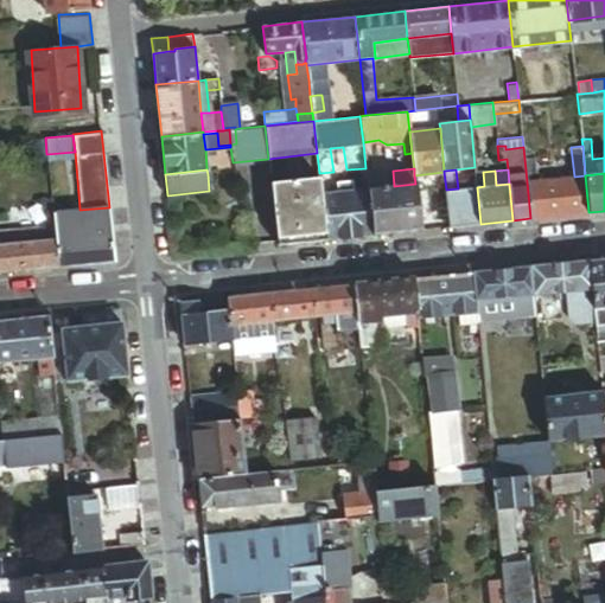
[(280,243),(326,238),(322,193),(319,175),(272,181),(273,200),(275,200),(280,243)]
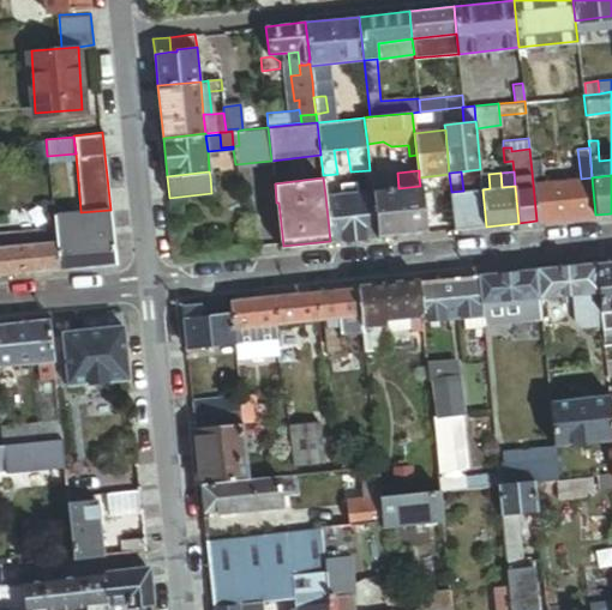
[(545,221),(595,215),(592,177),(581,179),(541,182),(545,221)]
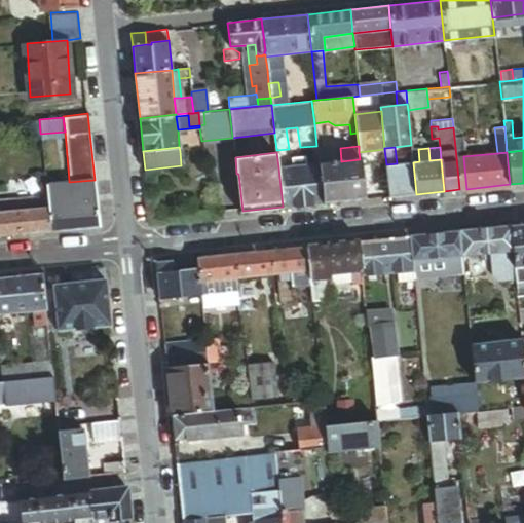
[(303,156),(291,157),(291,166),(303,164),(303,156)]
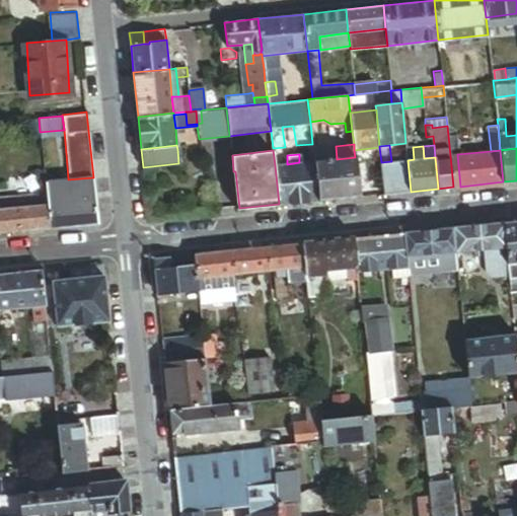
[(453,187),(460,187),(457,154),(450,155),(453,187)]
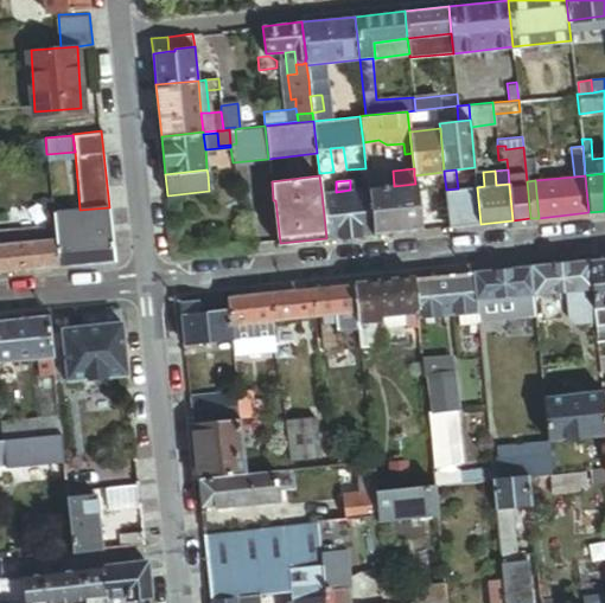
[(373,235),(420,230),(415,184),(394,186),(368,188),(373,235)]
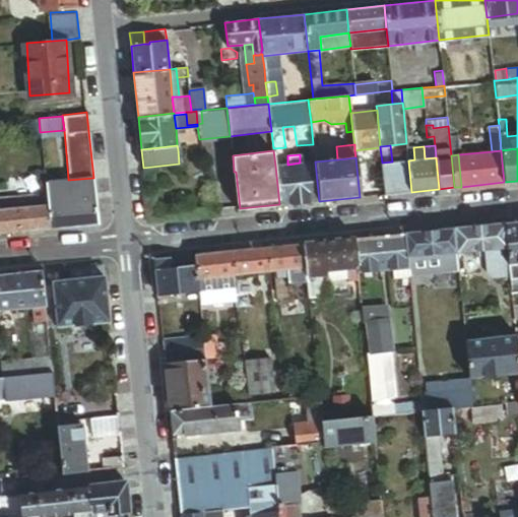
[(385,194),(411,192),(408,160),(392,162),(382,163),(385,194)]
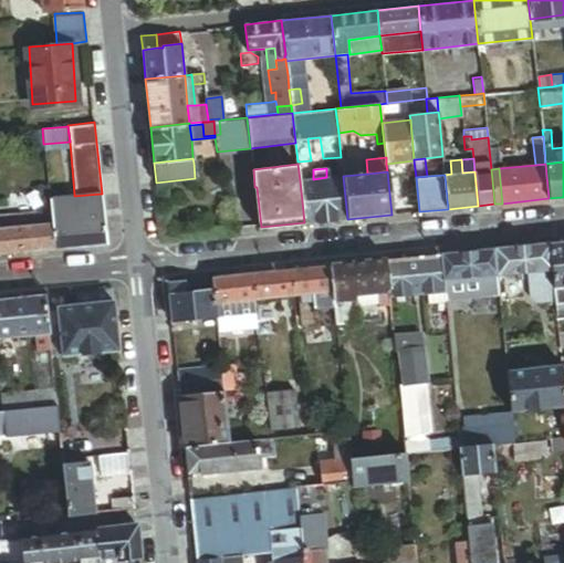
[(304,222),(347,219),(343,176),(326,177),(313,179),(300,180),(304,222)]
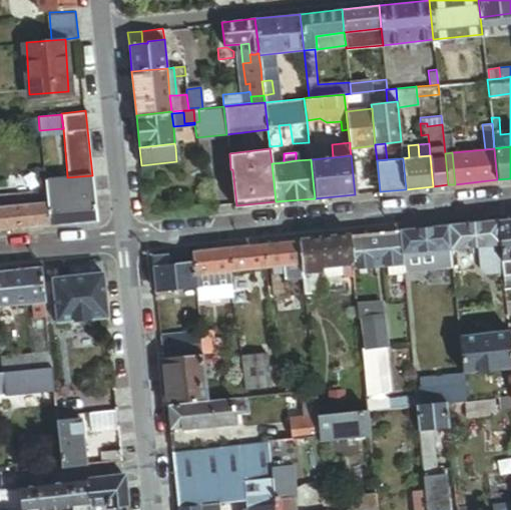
[(97,219),(92,175),(67,177),(67,176),(44,178),(45,188),(46,200),(49,224),(97,219)]
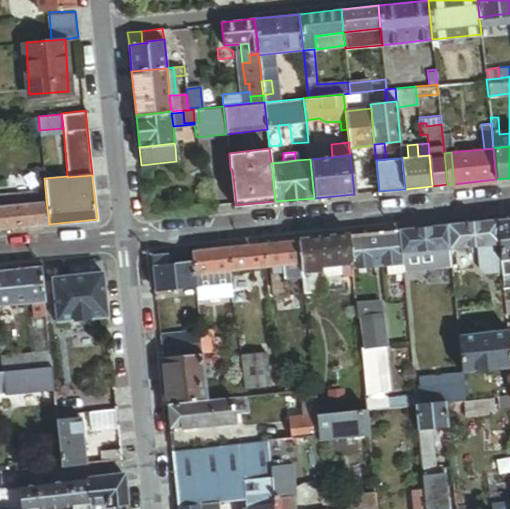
[(45,188),(44,178),(18,181),(18,179),(13,179),(15,190),(45,188)]
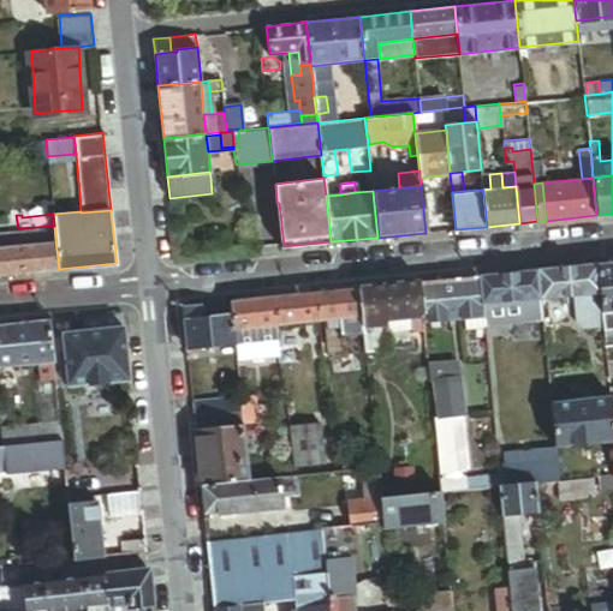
[(0,245),(55,240),(54,226),(18,228),(0,231),(0,245)]
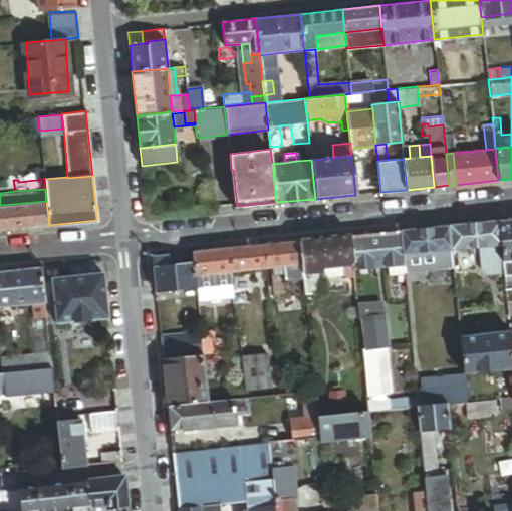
[(0,230),(49,225),(46,201),(0,205),(0,230)]
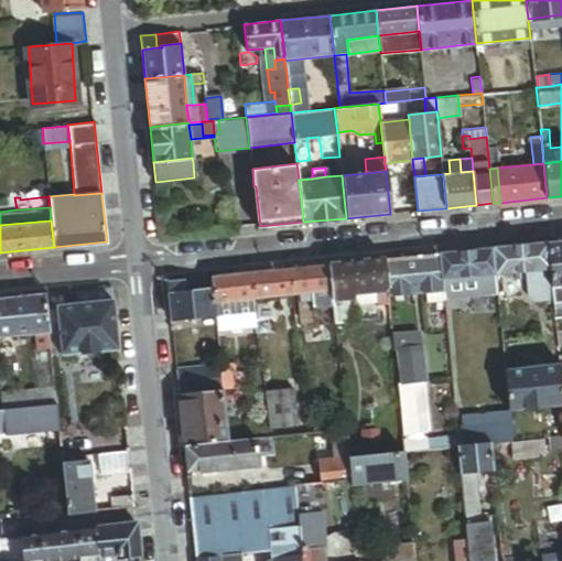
[(561,284),(561,239),(548,241),(550,268),(552,287),(561,284)]
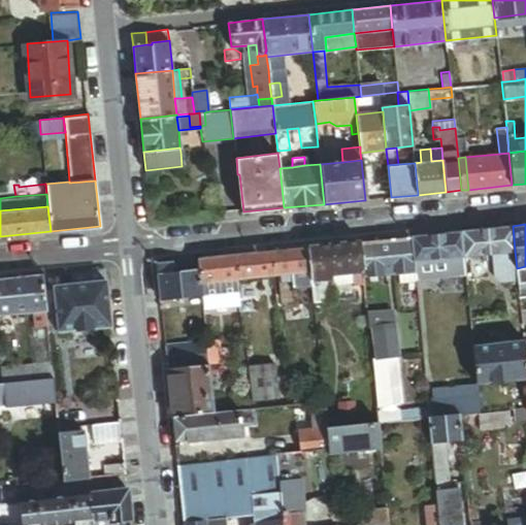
[(515,251),(513,226),(462,231),(464,256),(491,253),(515,251)]
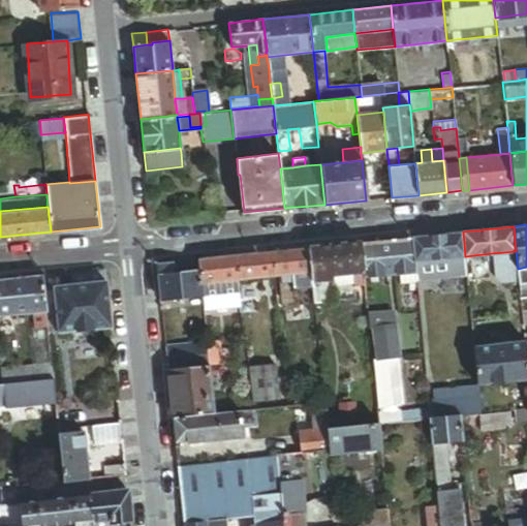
[(465,256),(463,231),(410,237),(413,261),(465,256)]
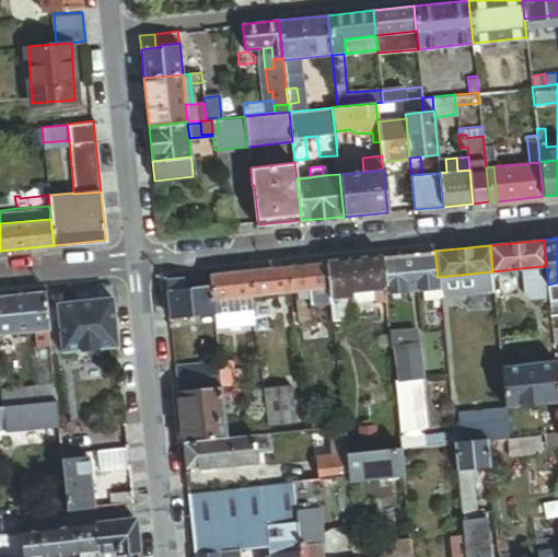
[(438,277),(434,251),(381,256),(383,287),(384,293),(422,289),(439,288),(438,277)]
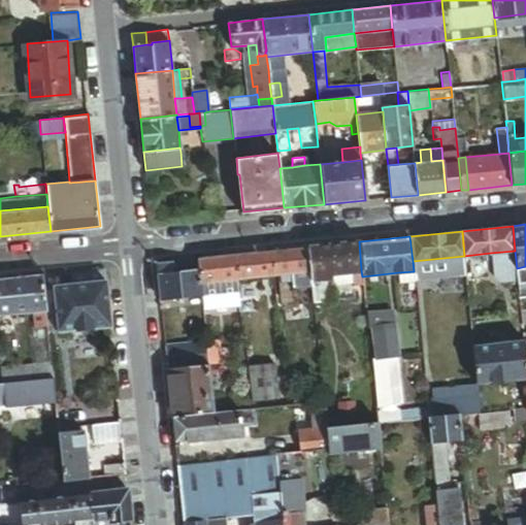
[(361,270),(359,241),(341,243),(343,269),(352,271),(361,270)]
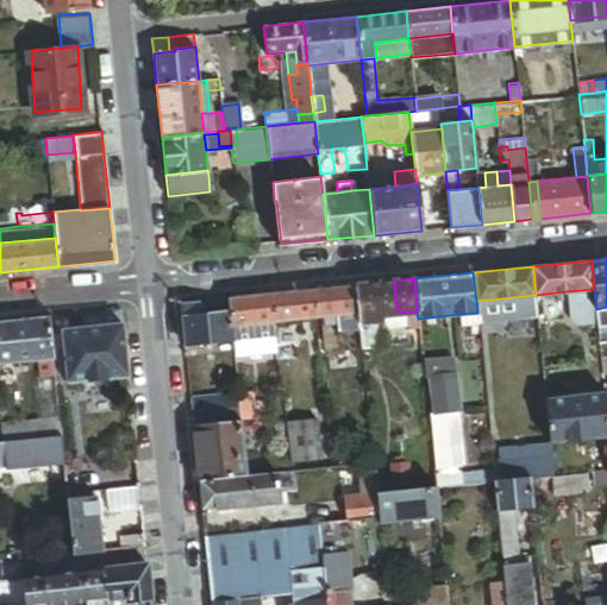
[(396,310),(394,281),(355,284),(358,313),(360,323),(361,323),(382,321),(382,319),(381,313),(396,310)]
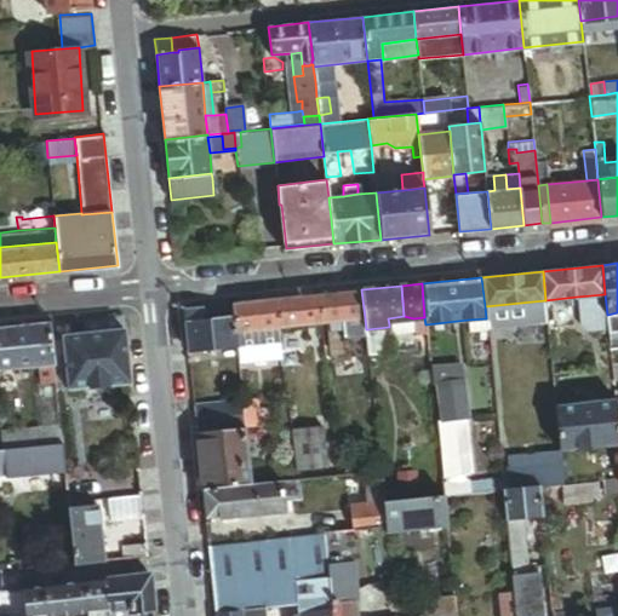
[(365,318),(361,289),(318,294),(321,322),(341,321),(364,318),(365,318)]
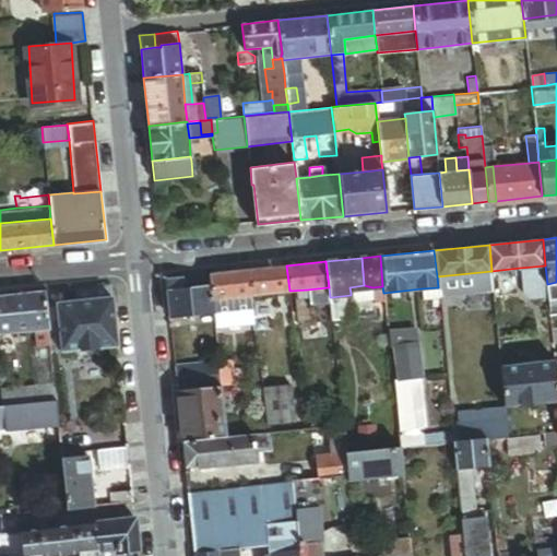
[(289,291),(286,265),(247,269),(249,295),(289,291)]
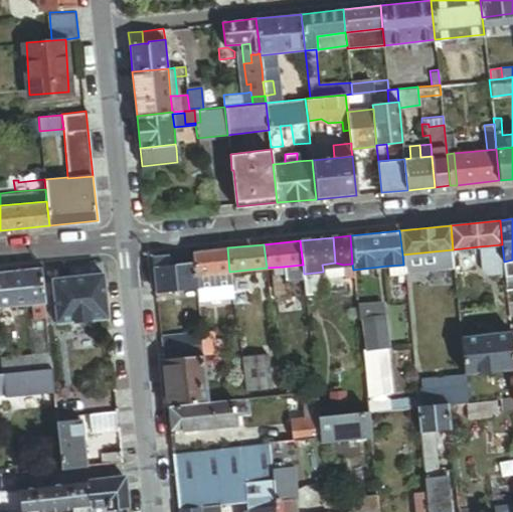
[(502,244),(479,246),(482,269),(489,274),(505,273),(504,262),(502,244)]
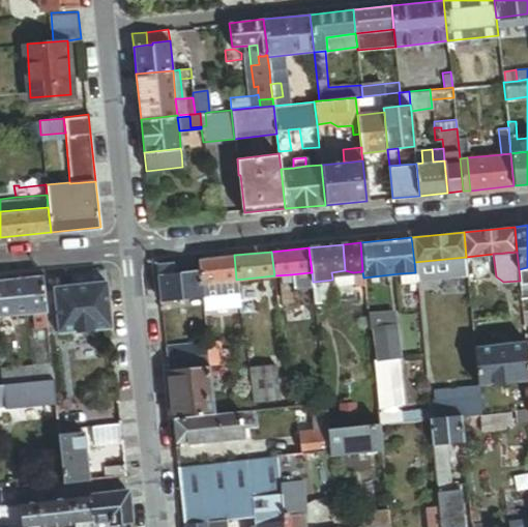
[(236,280),(234,255),(197,259),(198,271),(200,284),(236,280)]
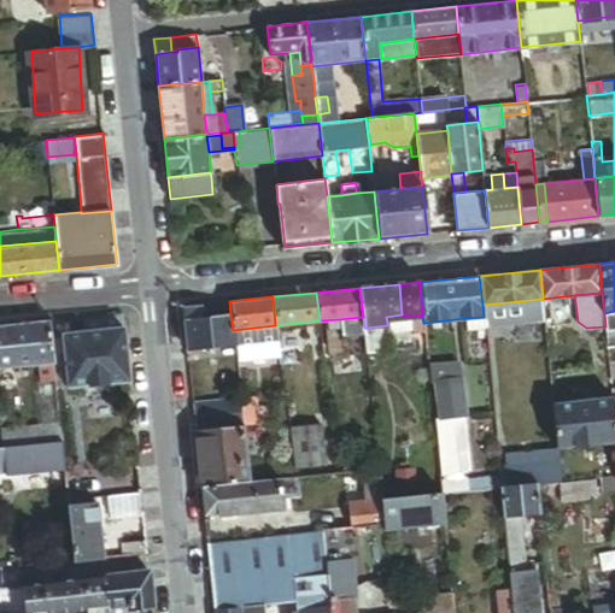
[(545,318),(543,299),(482,305),(484,317),(484,324),(545,318)]
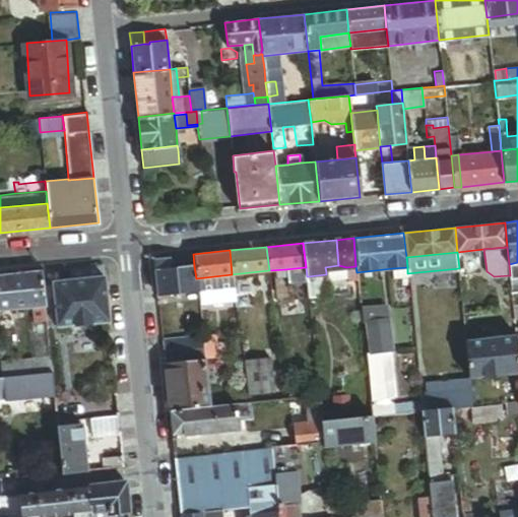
[(194,266),(193,254),(185,255),(186,267),(194,266)]
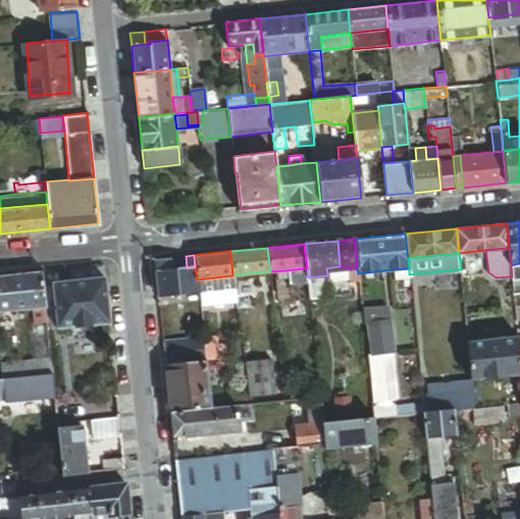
[(187,268),(186,256),(169,257),(170,269),(187,268)]
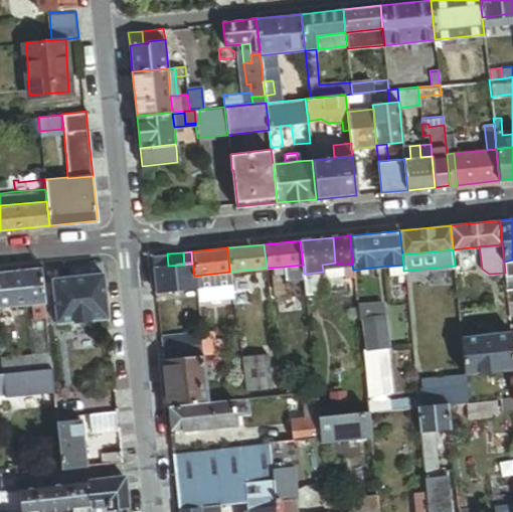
[(195,287),(194,276),(192,264),(184,265),(168,266),(167,253),(151,256),(155,291),(195,287)]
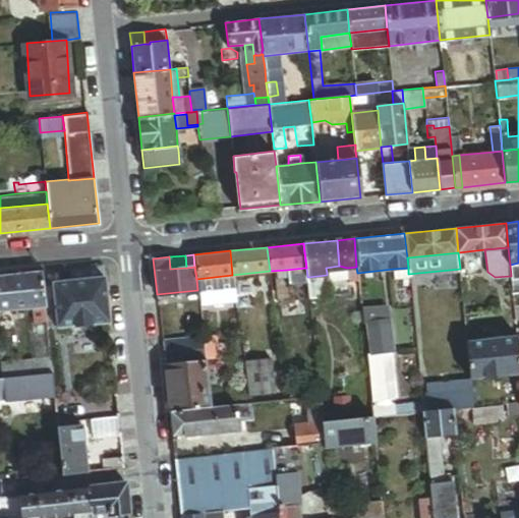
[(518,278),(518,263),(510,265),(511,276),(511,280),(518,278)]
